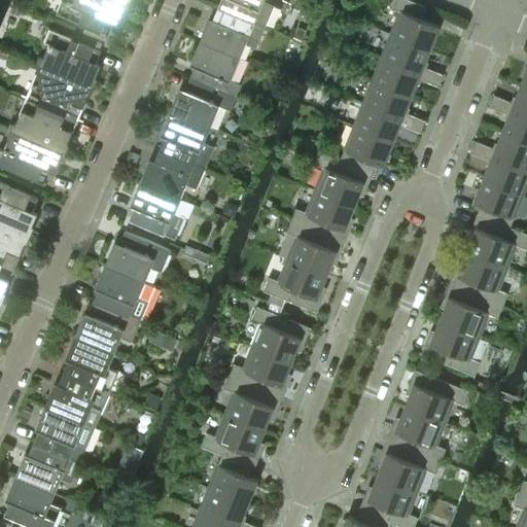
[(128,3),(119,0),(68,0),(68,1),(64,0),(62,0),(57,12),(108,35),(120,6),(126,8),(128,3)]
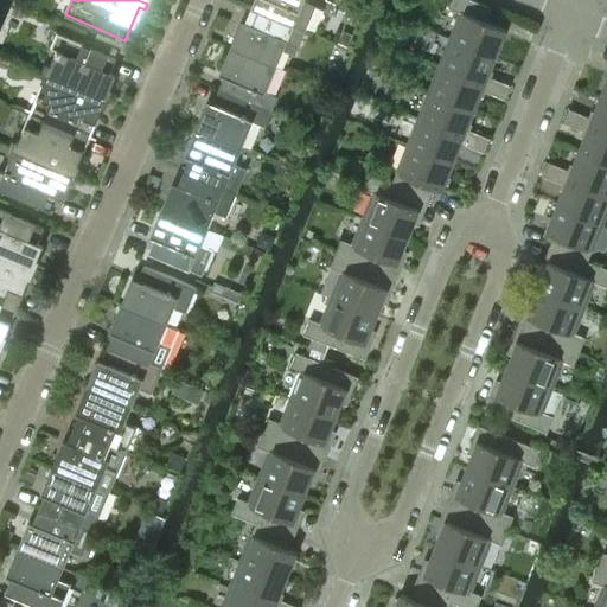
[(304,0),(262,0),(259,10),(306,30),(315,6),(304,1),(304,0)]
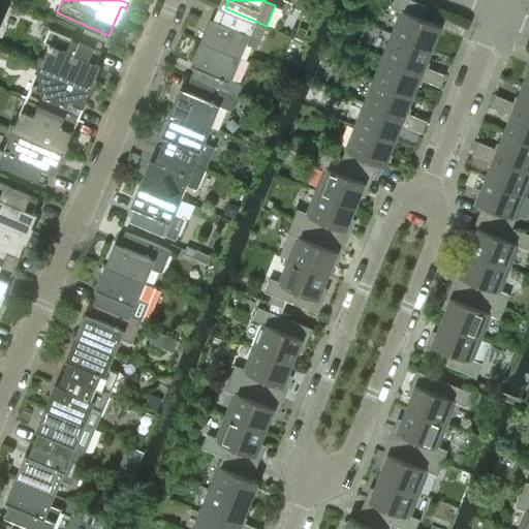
[(430,7),(412,0),(393,0),(391,6),(401,10),(392,33),(432,50),(441,25),(426,19),(430,7)]
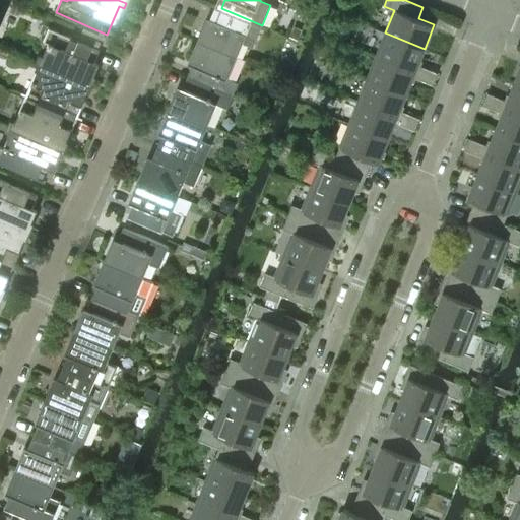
[(216,20),(212,18),(211,21),(209,21),(207,21),(206,22),(205,23),(204,23),(196,44),(236,60),(243,42),(253,47),(262,25),(221,8),(216,20)]
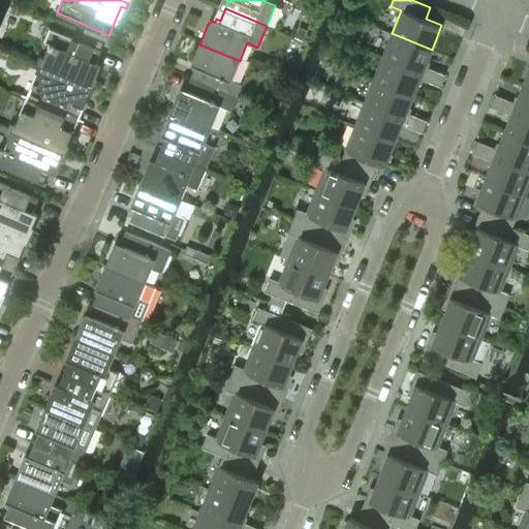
[(38,56),(36,62),(93,86),(95,81),(90,79),(102,50),(51,28),(44,41),(50,43),(43,59),(38,56)]
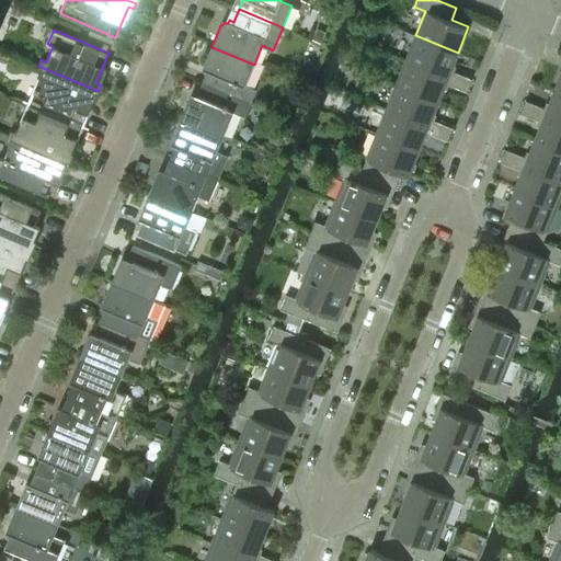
[(458,53),(415,35),(407,59),(448,77),(450,70),(458,53)]
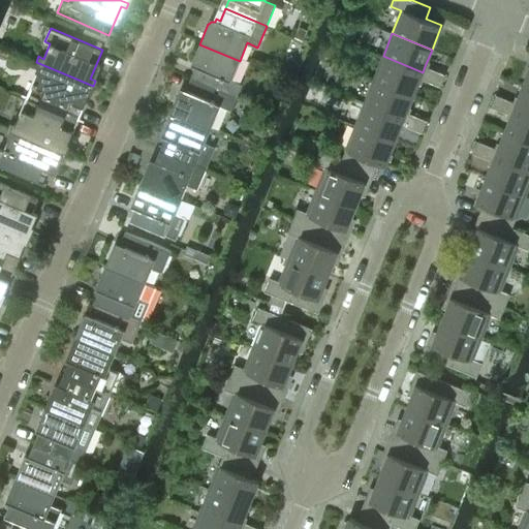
[(240,61),(199,44),(194,56),(194,57),(194,58),(194,59),(194,60),(195,61),(195,62),(197,63),(196,65),(200,67),(195,80),(237,97),(242,84),(231,80),(240,61)]
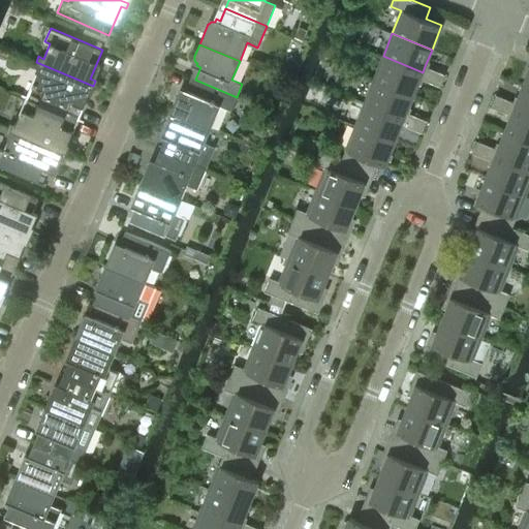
[(423,72),(383,56),(374,80),(413,95),(421,79),(430,82),(435,70),(425,66),(423,72)]
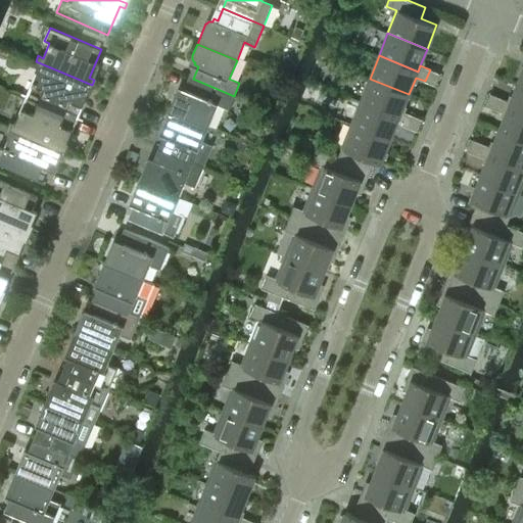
[(92,85),(36,61),(34,66),(39,68),(27,96),(73,115),(85,88),(90,90),(92,85)]
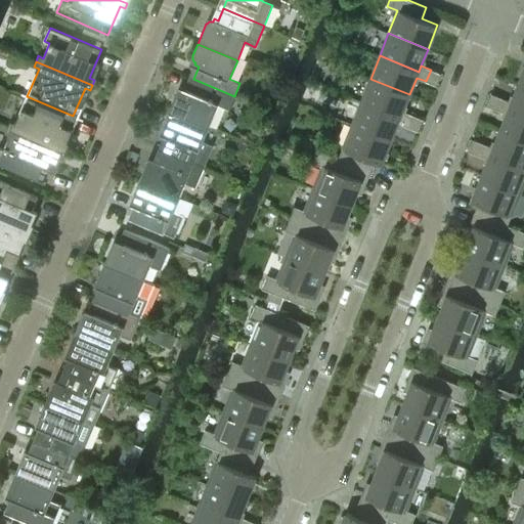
[(441,74),(431,70),(426,81),(436,85),(441,74)]
